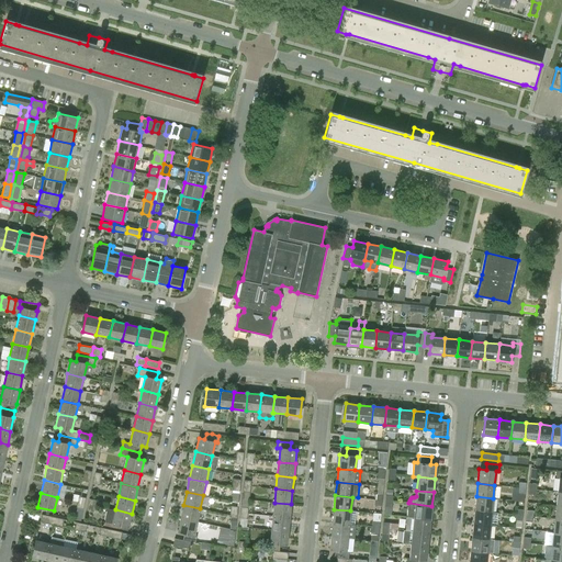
[(493,498),(476,496),(474,510),(492,512),(493,498)]
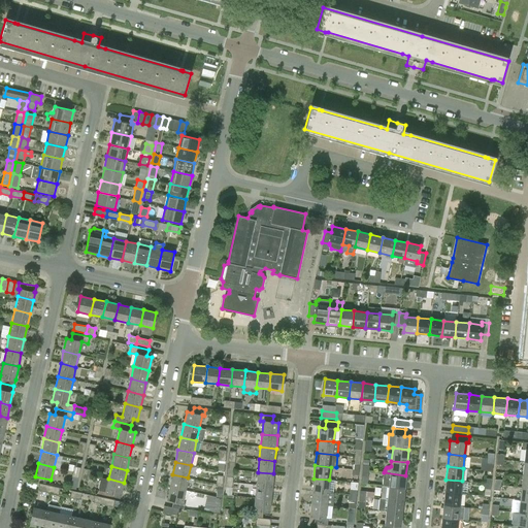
[(273,473),(258,472),(256,485),(272,487),(273,473)]
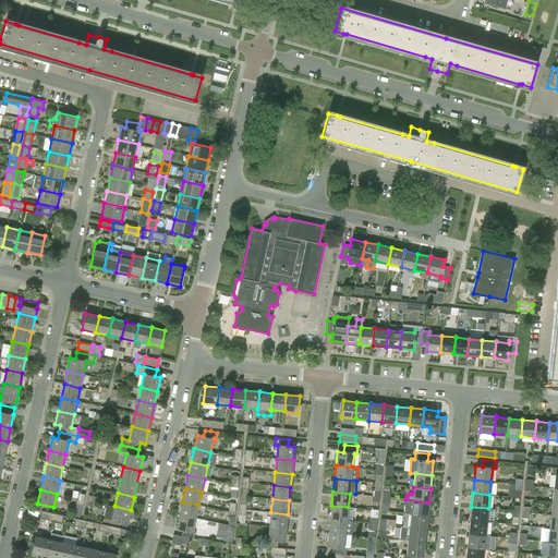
[(404,513),(427,516),(428,502),(405,499),(404,513)]
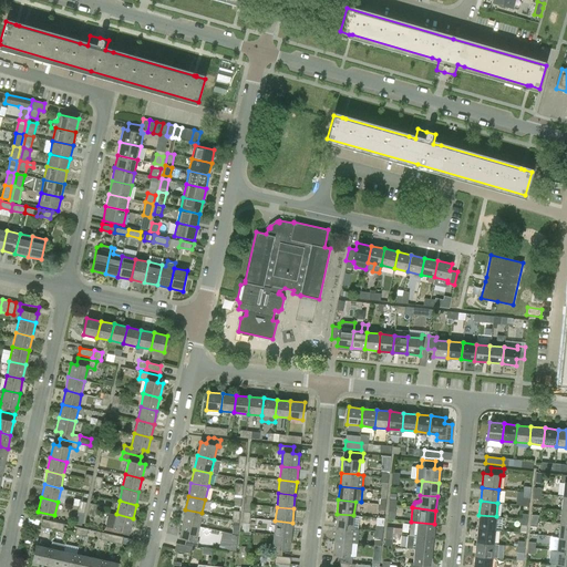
[(182,523),(198,526),(202,513),(185,509),(182,523)]
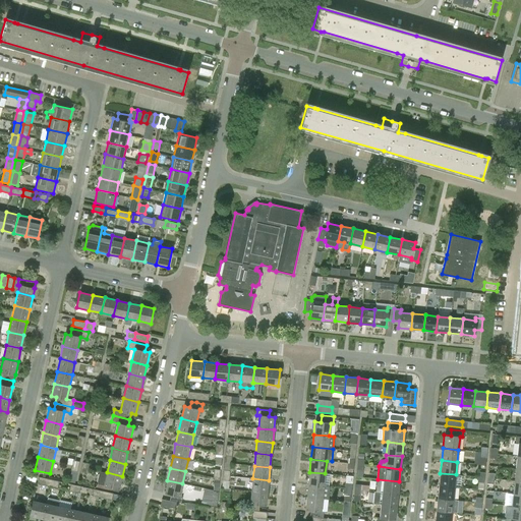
[(122,476),(107,472),(107,473),(100,471),(99,474),(97,481),(98,481),(97,483),(119,488),(122,476)]
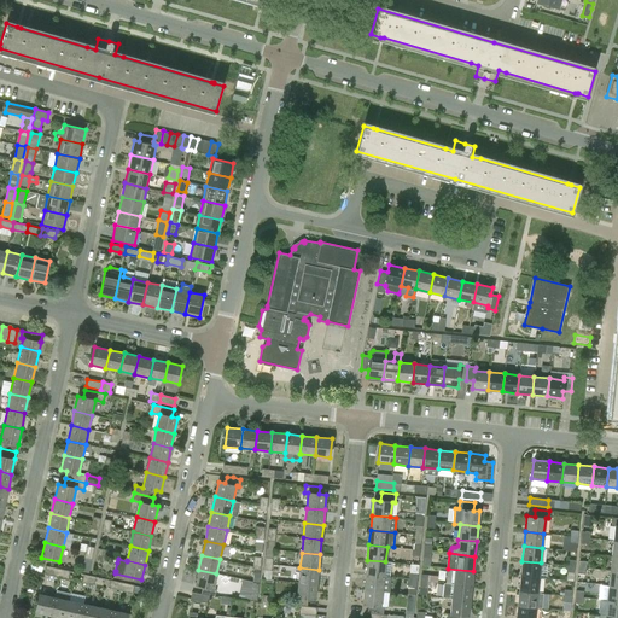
[(367,560),(366,575),(390,577),(391,563),(385,561),(367,560)]
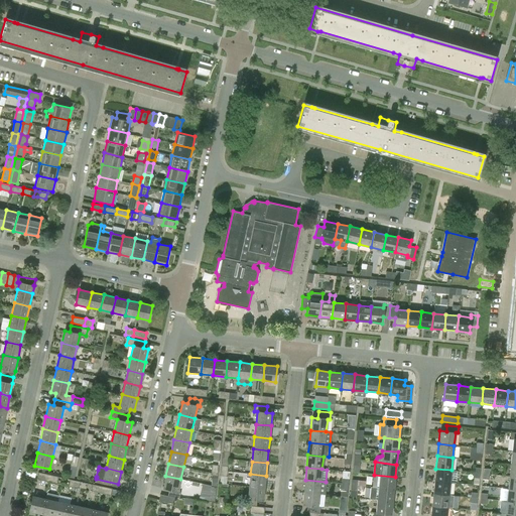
[(435,469),(434,481),(450,483),(449,483),(456,484),(458,471),(452,470),(435,469)]
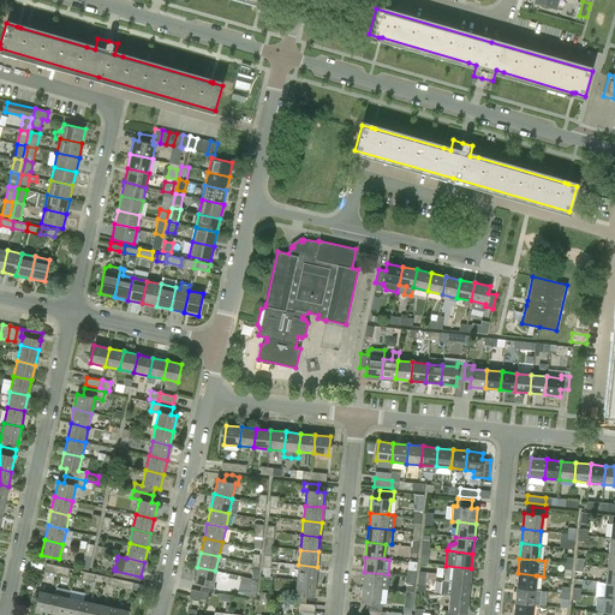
[(59,573),(60,566),(46,562),(43,571),(59,573)]
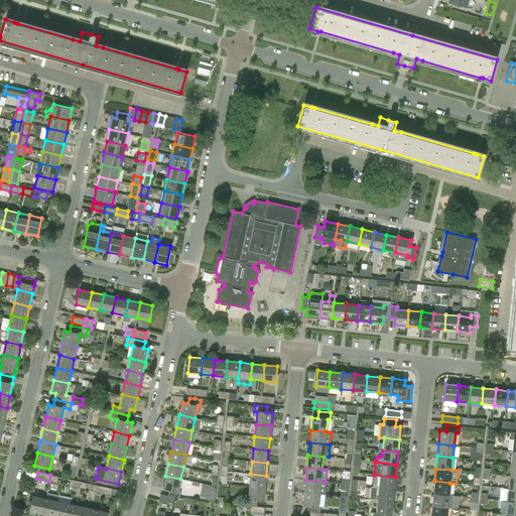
[(266,476),(250,474),(249,486),(264,488),(266,476)]
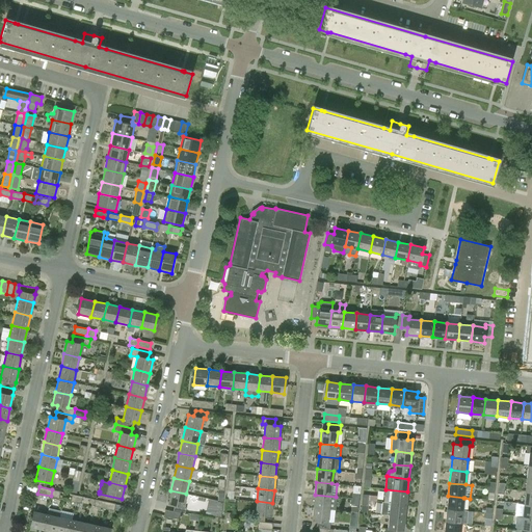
[(407,491),(386,489),(383,502),(391,503),(406,504),(407,491)]
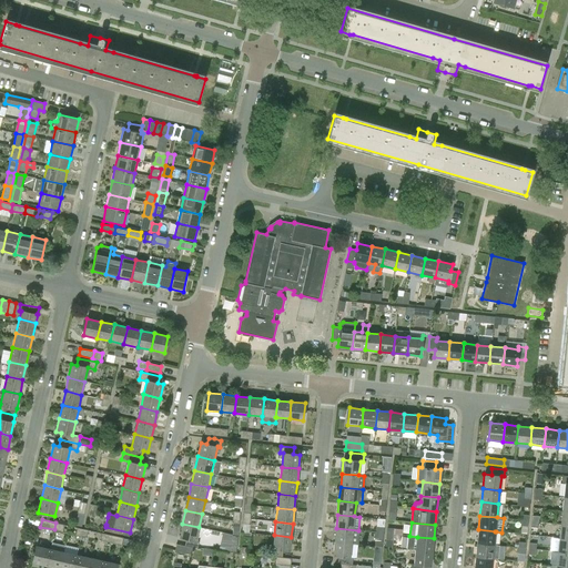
[(199,527),(182,524),(180,537),(186,539),(184,546),(192,547),(191,548),(198,548),(199,541),(196,540),(199,527)]
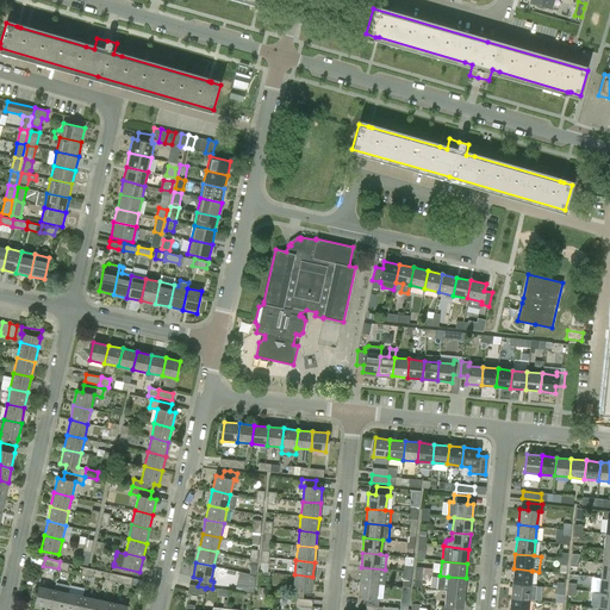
[(386,570),(385,570),(361,567),(359,582),(378,584),(383,584),(384,584),(386,570)]
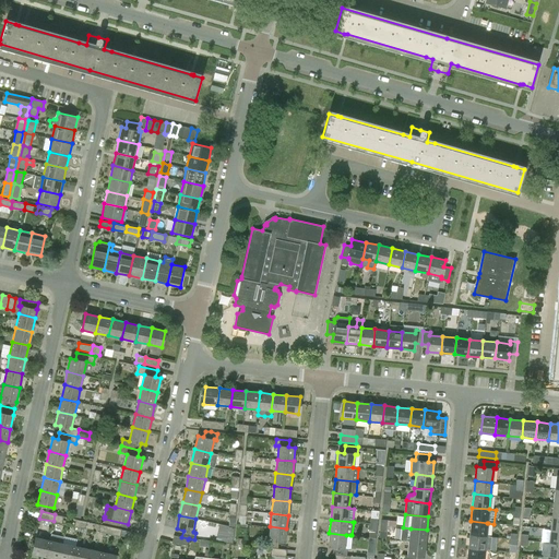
[(470,534),(486,536),(487,523),(488,523),(471,521),(470,534)]
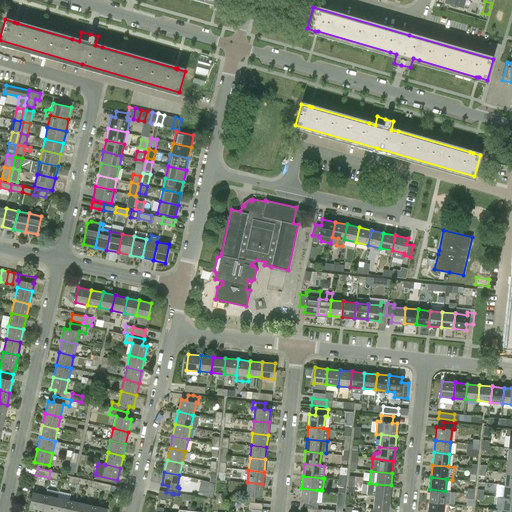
[(97,488),(99,482),(91,480),(90,486),(97,488)]
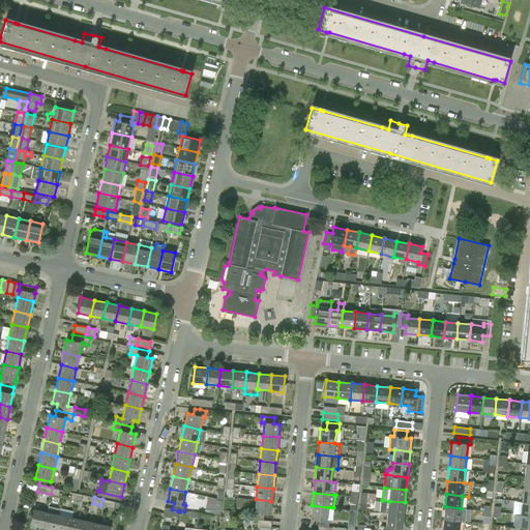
[(359,510),(365,511),(366,504),(373,504),(373,499),(367,499),(367,498),(360,498),(359,510)]
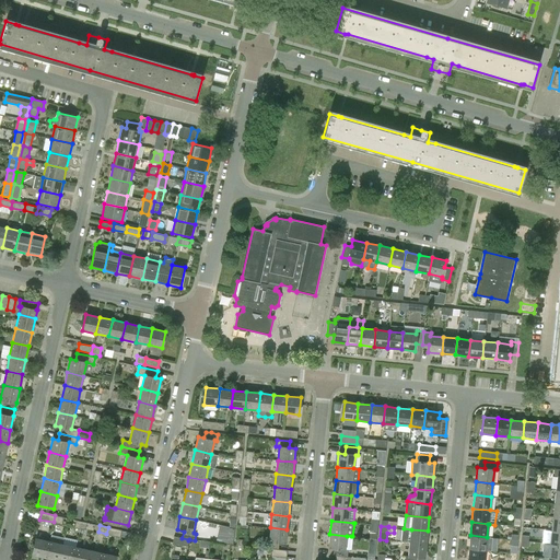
[(121,531),(108,527),(106,534),(120,537),(121,531)]
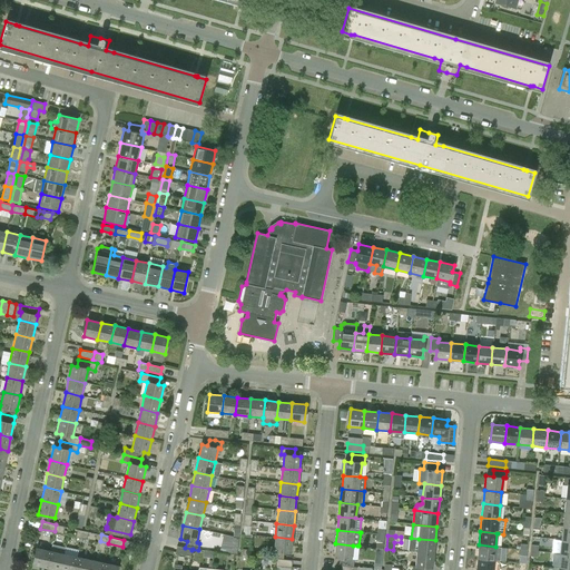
[(292,539),(275,537),(274,551),(271,551),(271,558),(276,559),(284,559),(284,552),(291,553),(292,539)]
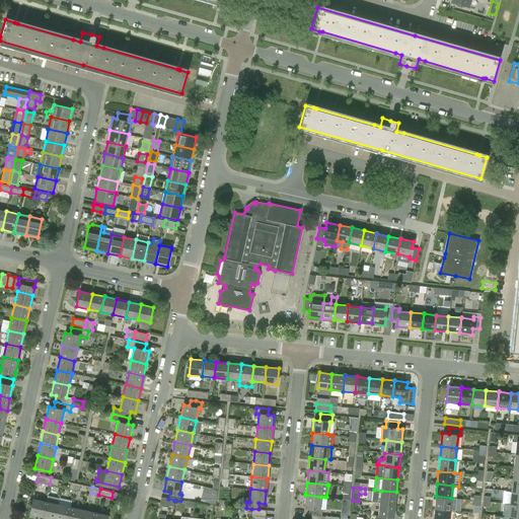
[(395,505),(396,492),(381,491),(374,490),(373,490),(372,502),(379,503),(395,505)]
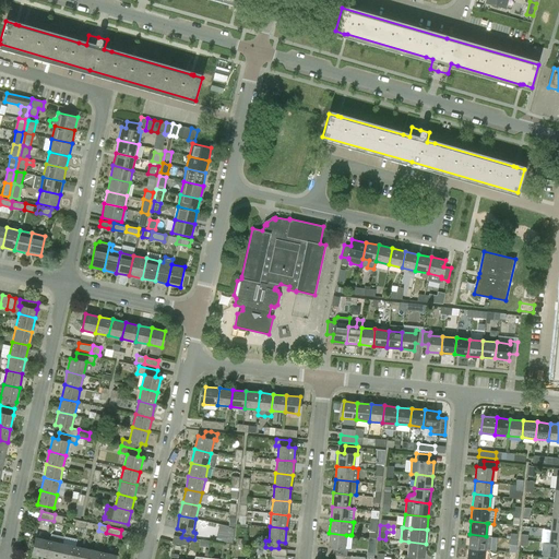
[(558,530),(550,530),(549,543),(558,544),(558,530)]
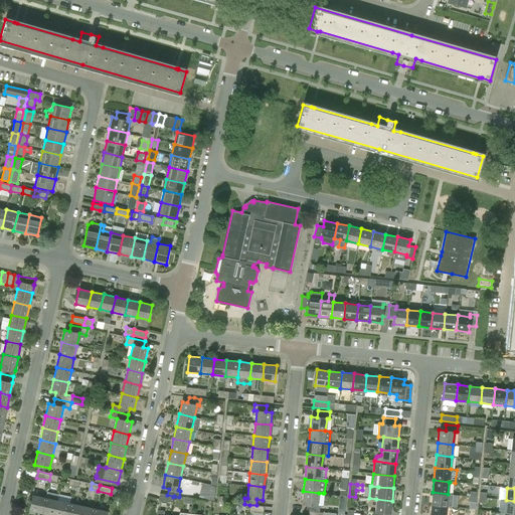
[(302,504),(308,505),(307,511),(308,511),(319,512),(320,506),(322,506),(323,493),(319,493),(303,491),(302,504)]
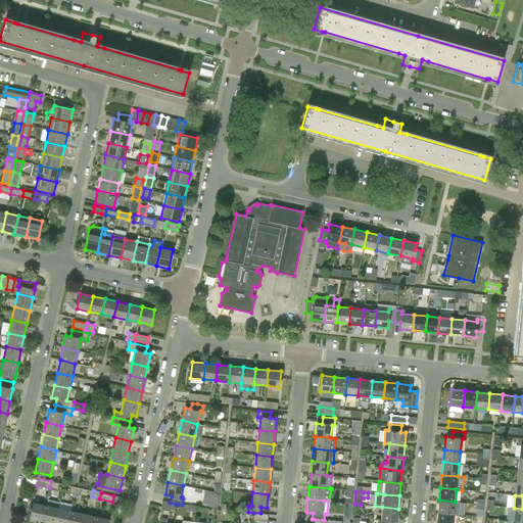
[(455,502),(439,500),(437,513),(454,515),(454,514),(459,515),(460,502),(455,502)]
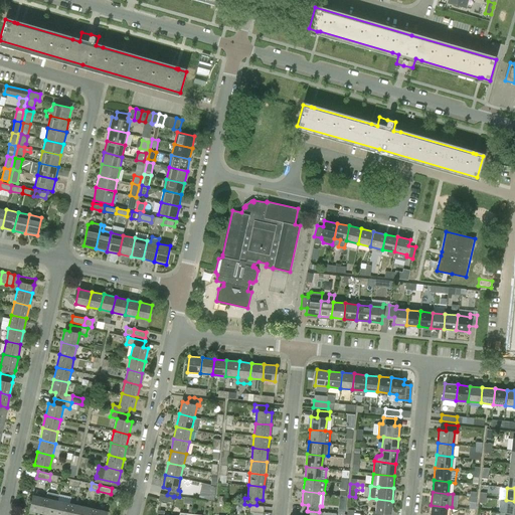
[(160,493),(158,499),(172,502),(173,497),(174,496),(167,495),(160,493)]
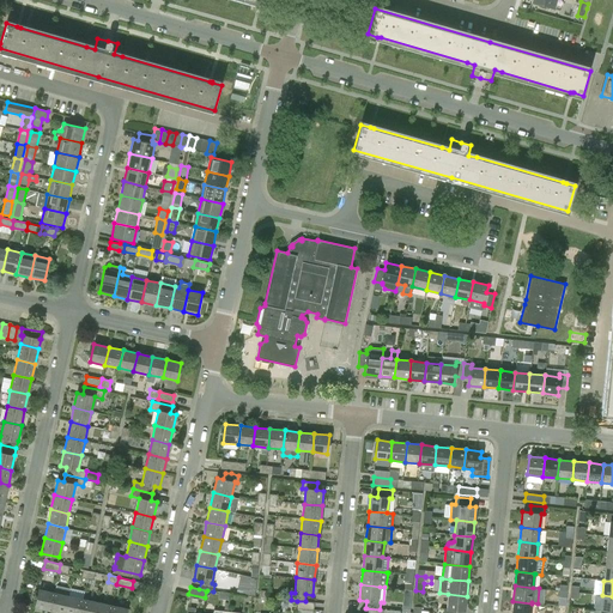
[(50,611),(54,593),(40,589),(35,607),(50,611)]
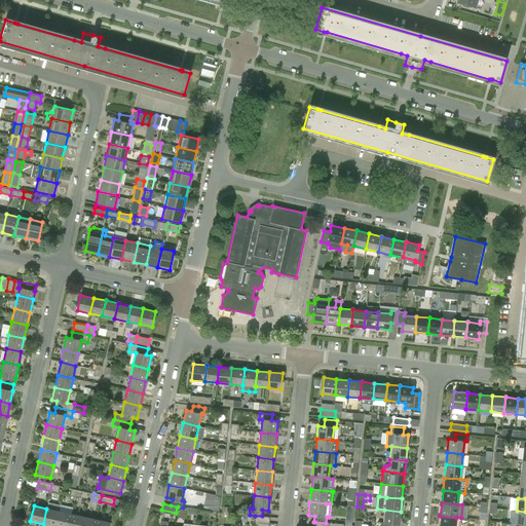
[(53,525),(54,525),(59,511),(46,509),(43,524),(53,525)]
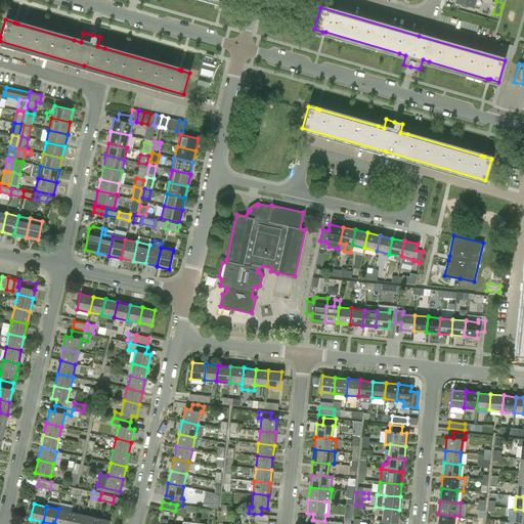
[(391,523),(391,522),(397,522),(399,510),(383,508),(382,520),(380,520),(379,523),(391,523)]
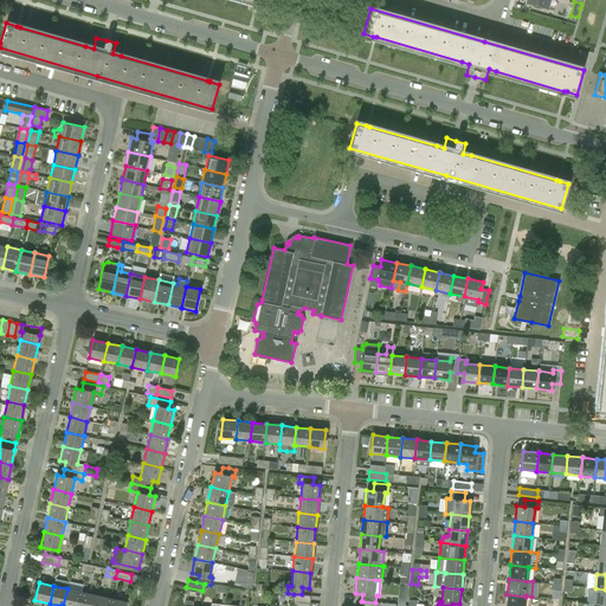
[(78,605),(82,592),(68,588),(63,605),(78,605)]
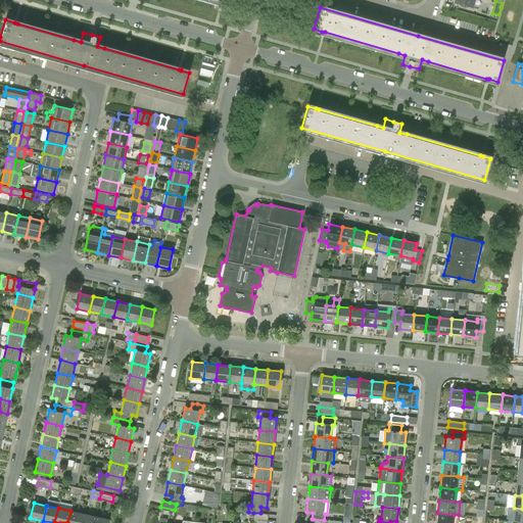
[(512,521),(522,521),(522,509),(514,508),(512,521)]
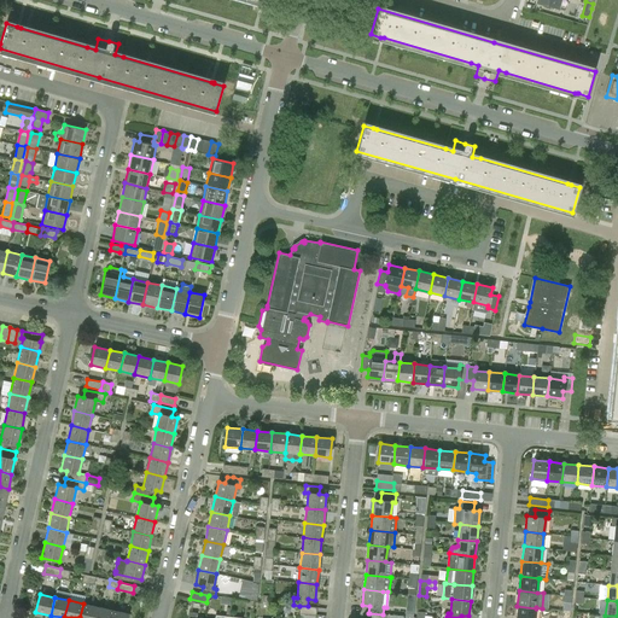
[(95,617),(98,607),(83,604),(80,617),(95,617)]
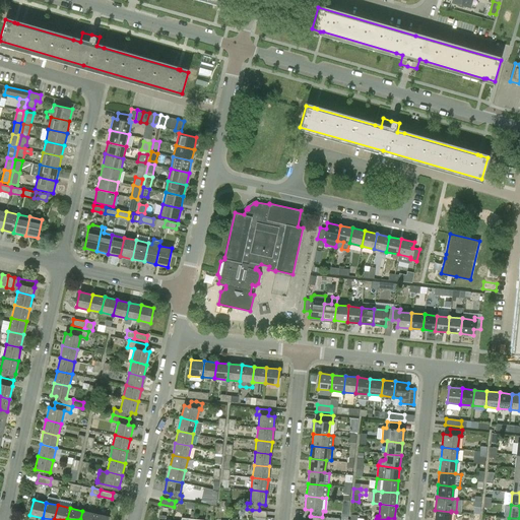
[(449,519),(451,512),(435,510),(434,519),(449,519)]
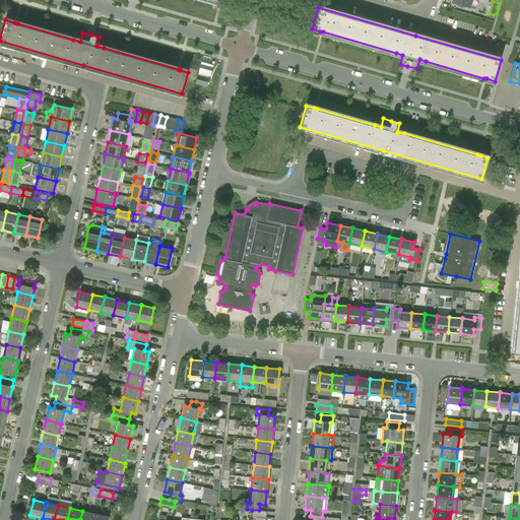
[(92,519),(94,513),(82,511),(80,519),(92,519)]
